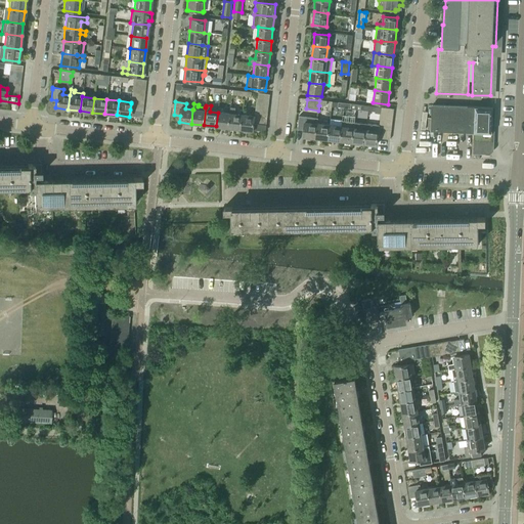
[(432,105),(431,131),(474,132),(473,140),(473,154),(490,155),(491,140),(492,107),(491,107),(435,105),(432,105)]
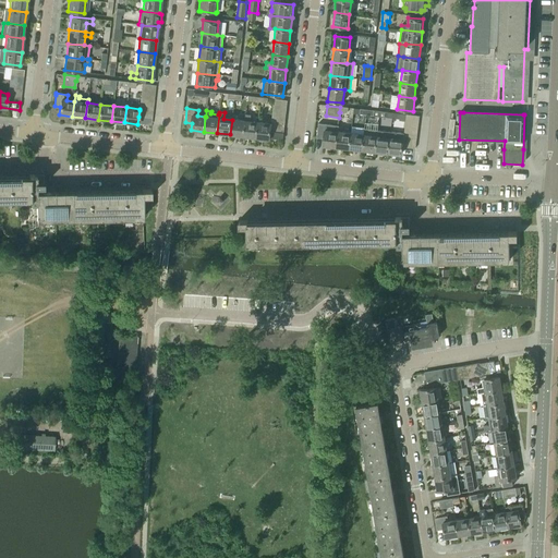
[(256,137),(258,122),(250,121),(251,116),(245,114),(244,121),(243,136),(256,137)]
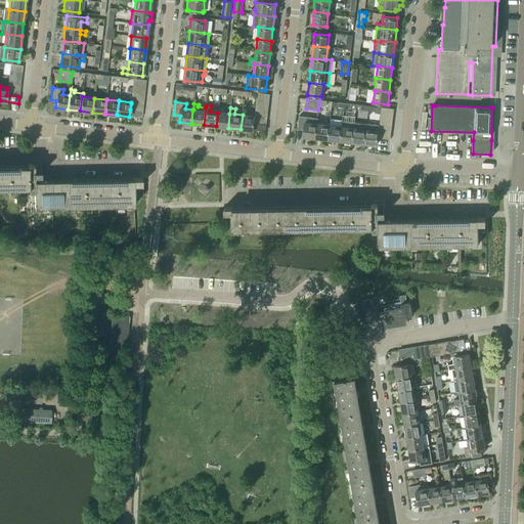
[(228,128),(229,114),(218,113),(216,126),(228,128)]
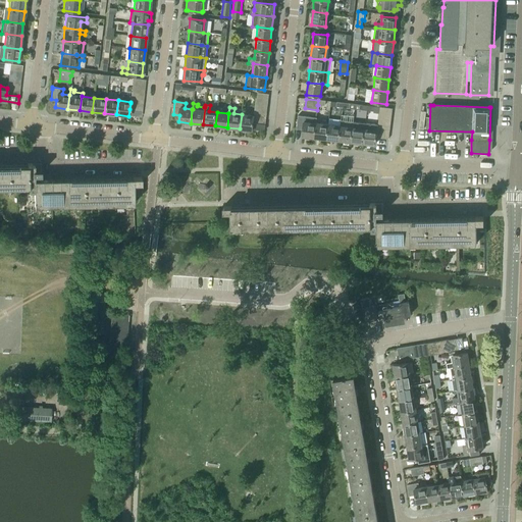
[(253,117),(253,116),(242,114),(240,128),(252,131),(252,128),(264,131),(265,124),(253,123),(253,117)]
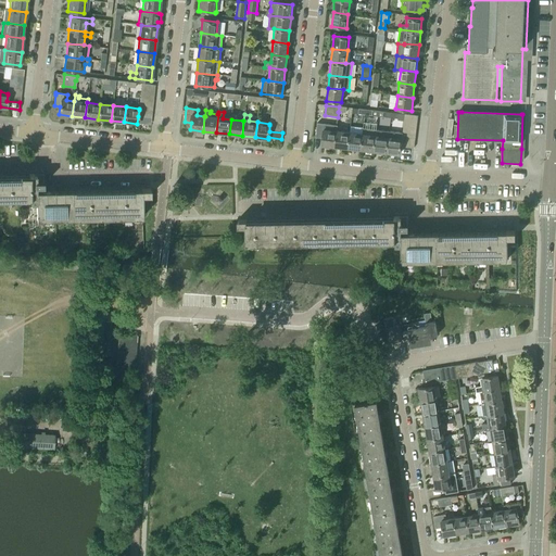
[(362,135),(361,149),(374,150),(375,139),(376,130),(377,123),(363,122),(362,128),(362,135)]
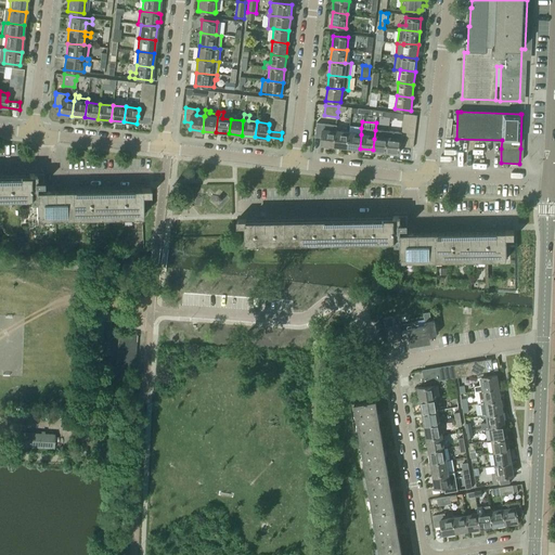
[(315,123),(314,137),(321,138),(321,144),(334,145),(335,131),(336,125),(328,125),(315,123)]
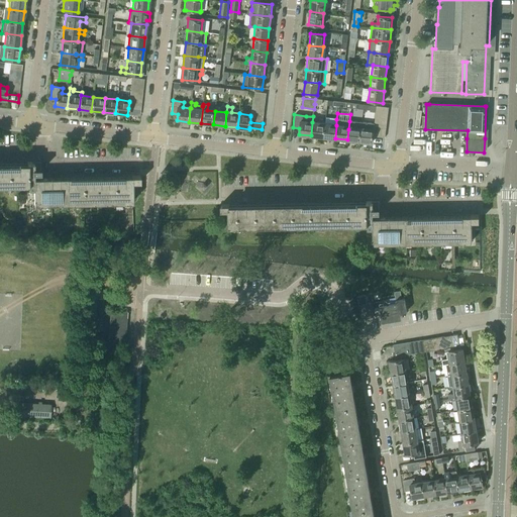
[(348,129),(347,139),(359,141),(362,122),(349,121),(348,129)]
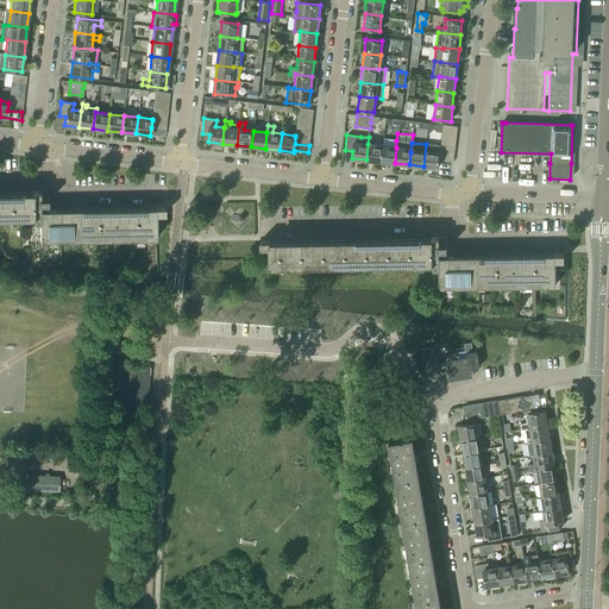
[(368,144),(366,159),(381,162),(382,145),(368,144)]
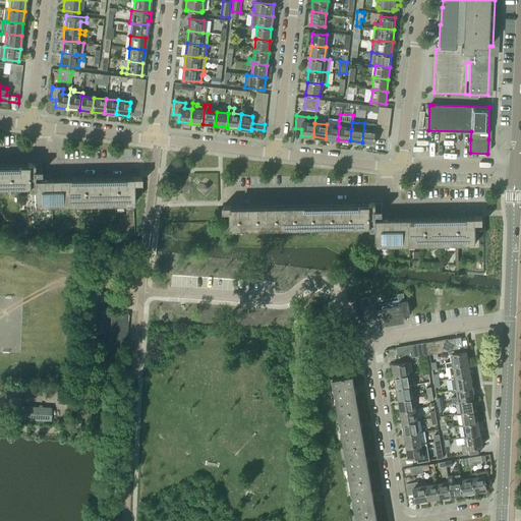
[(364,123),(362,142),(374,143),(375,137),(375,131),(377,125),(364,123)]
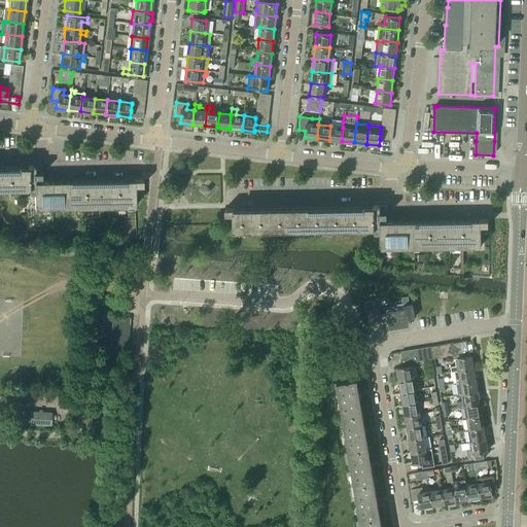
[(330,126),(329,140),(342,141),(343,128),(330,126)]
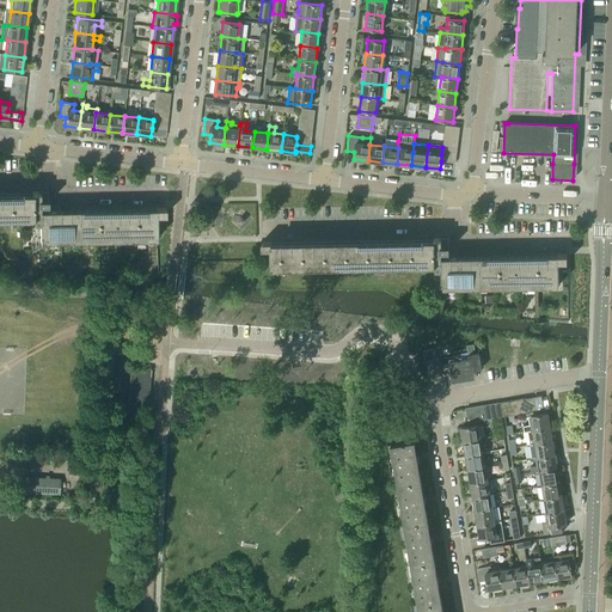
[(157,238),(157,230),(157,216),(165,215),(165,208),(155,208),(155,212),(44,214),(44,204),(48,204),(48,200),(41,200),(41,193),(32,193),(32,196),(0,196),(0,218),(40,218),(41,227),(31,227),(32,242),(157,238)]
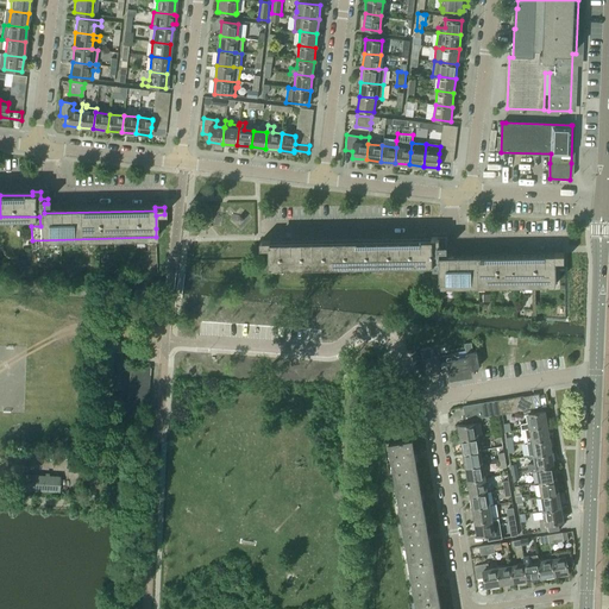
[(554,257),(444,258),(444,250),(447,250),(447,244),(440,244),(439,237),(432,238),(432,242),(270,244),(270,240),(261,240),(261,248),(269,248),(270,267),(439,263),(439,271),(431,272),(431,286),(556,283),(554,261),(565,261),(564,252),(554,253),(554,257)]
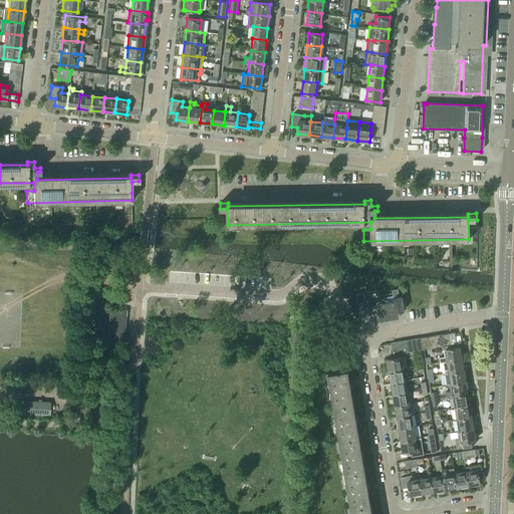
[(363,293),(354,294),(356,303),(365,302),(363,293)]
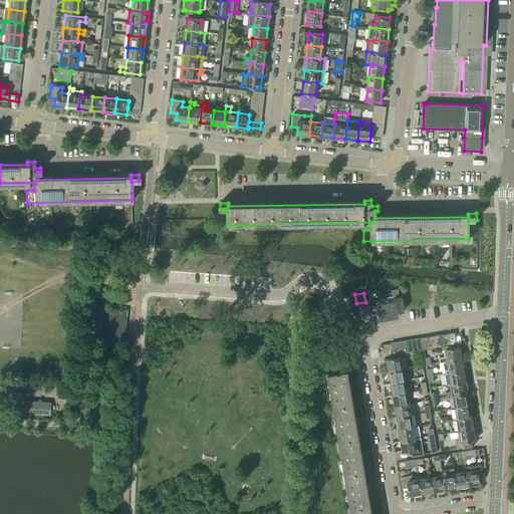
[(394,302),(377,304),(379,318),(398,315),(397,310),(400,310),(404,309),(402,296),(398,297),(393,298),(394,302)]
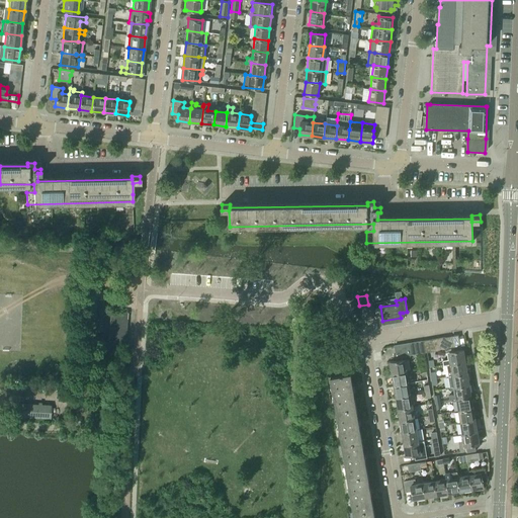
[(111,311),(110,344),(112,344),(125,345),(126,322),(124,322),(125,312),(123,312),(117,311),(111,311)]
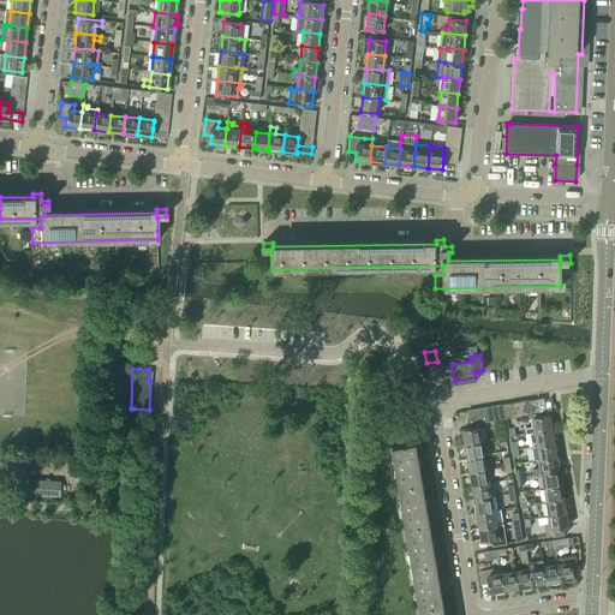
[(532,427),(525,428),(526,434),(530,433),(553,429),(549,415),(547,416),(543,398),(536,399),(538,412),(532,413),(532,418),(530,418),(532,427)]
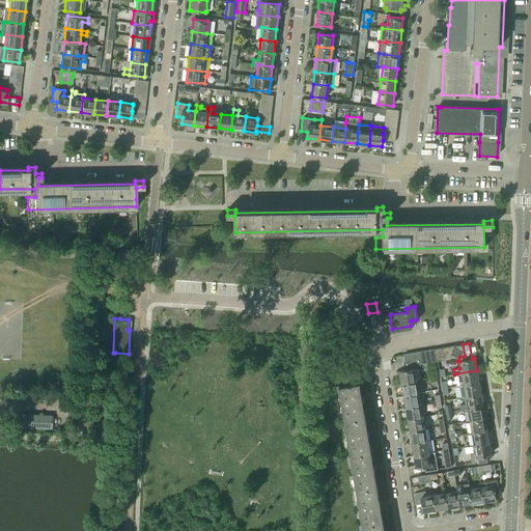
[(463,344),(455,345),(457,358),(459,357),(465,356),(463,344)]
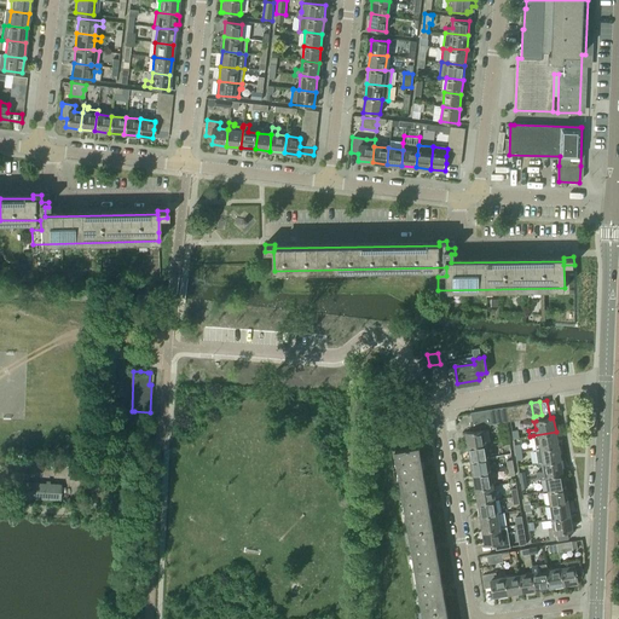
[(531,403),(524,404),(526,418),(533,417),(531,403)]
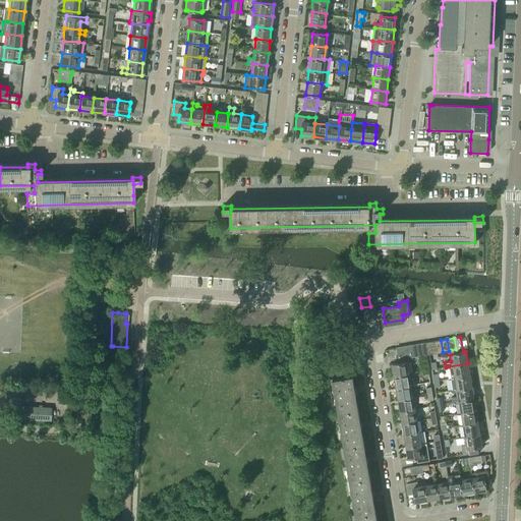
[(441,340),(433,341),(436,353),(443,352),(441,340)]
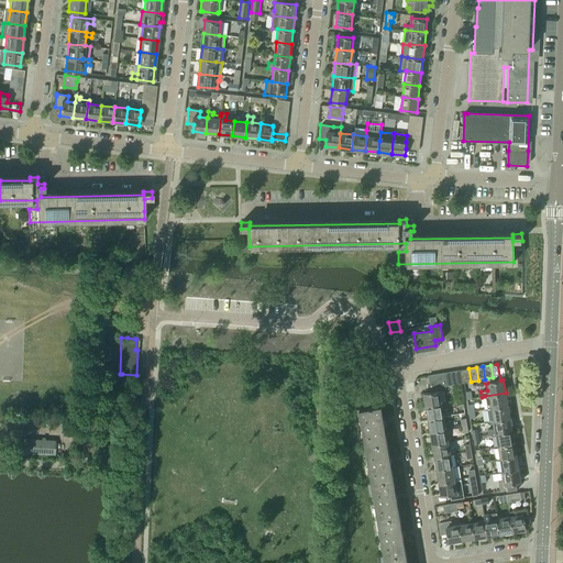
[(468,368),(461,371),(464,383),(471,382),(468,368)]
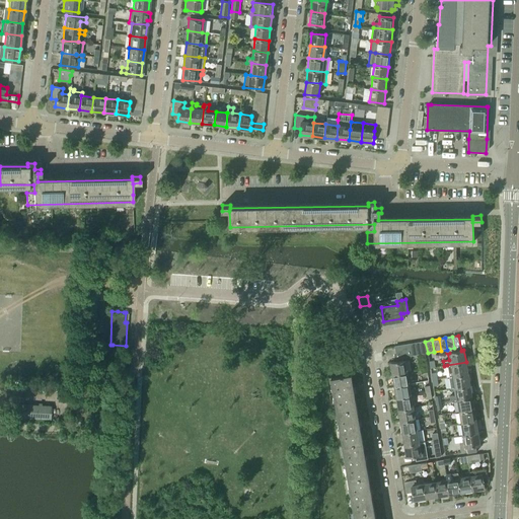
[(422,342),(415,343),(417,355),(420,354),(424,354),(425,353),(428,353),(425,342),(422,342)]
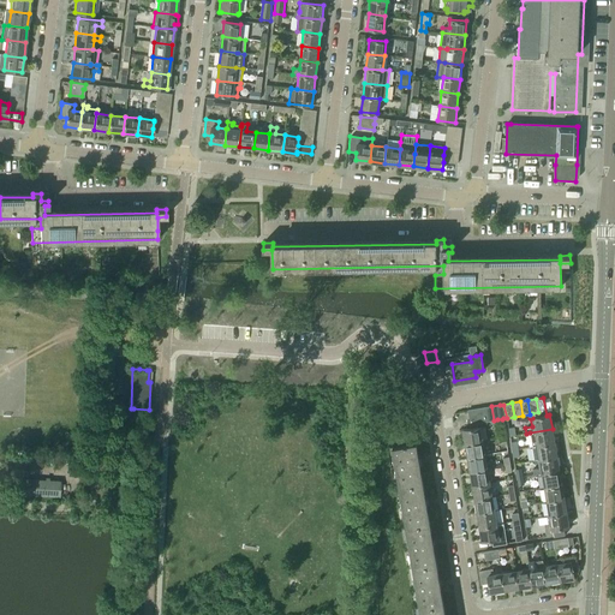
[(491,406),(483,407),(485,422),(494,421),(491,406)]
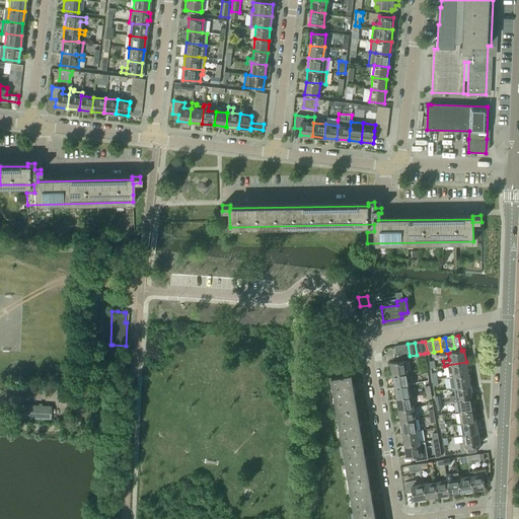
[(408,344),(401,345),(403,357),(406,356),(410,356),(408,344)]
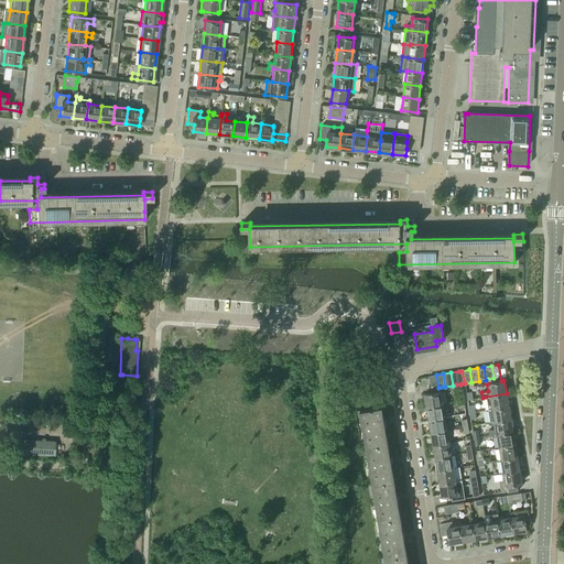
[(436,375),(429,377),(431,389),(438,388),(436,375)]
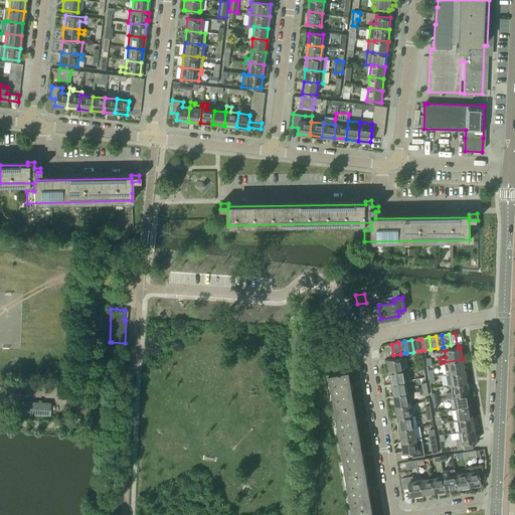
[(393,359),(387,360),(389,371),(403,369),(401,357),(404,357),(403,353),(400,354),(393,355),(392,355),(393,359)]
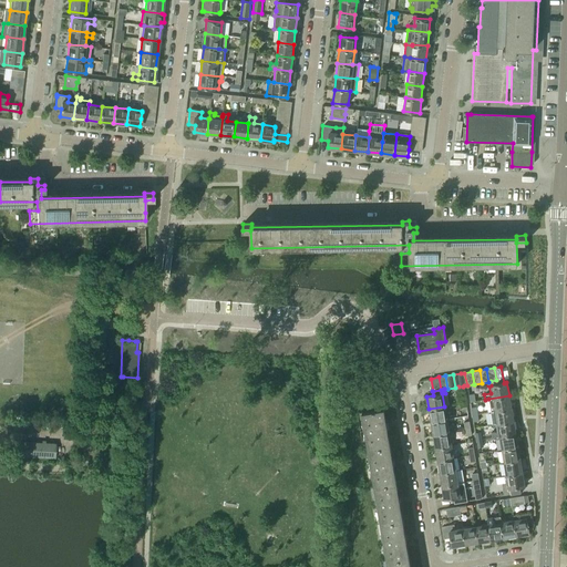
[(509,395),(488,399),(491,411),(495,411),(512,408),(509,395)]
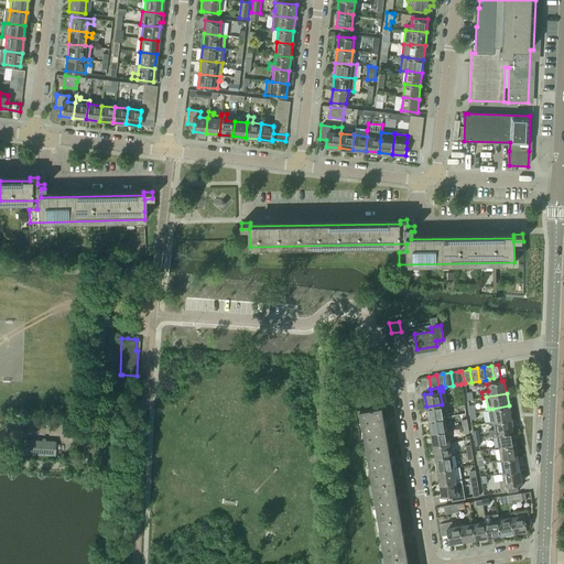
[(442,404),(426,407),(429,420),(444,416),(442,404)]
